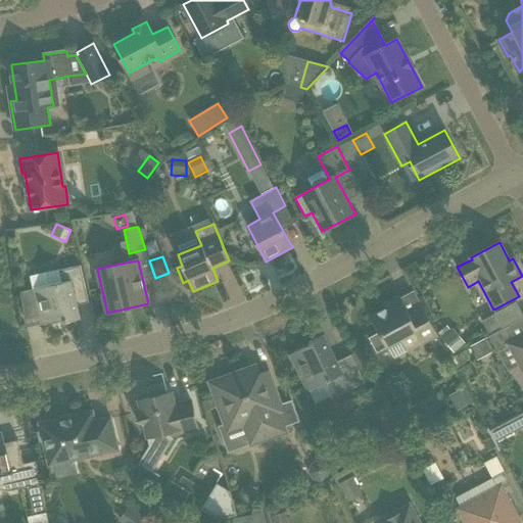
[(77,305),(89,302),(81,266),(31,277),(42,325),(64,320),(65,323),(80,320),(77,305)]
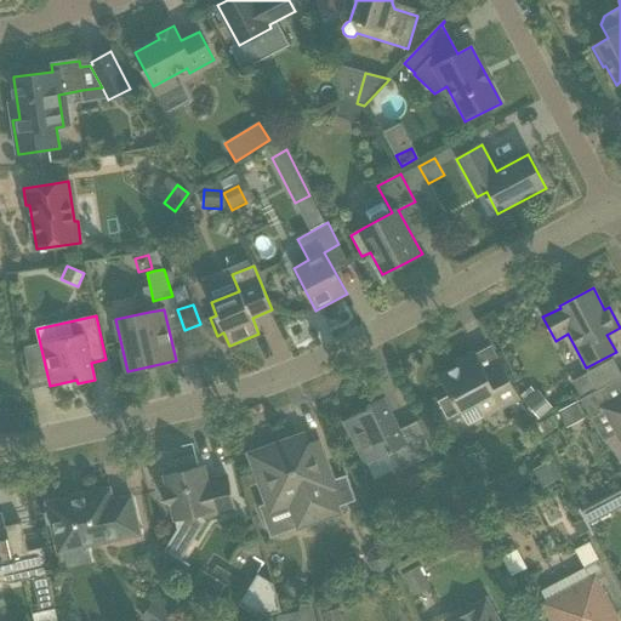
[(489,379),(474,351),(455,362),(459,366),(440,376),(450,396),(439,402),(448,419),(460,412),(477,404),(484,417),(520,398),(505,370),(489,379)]
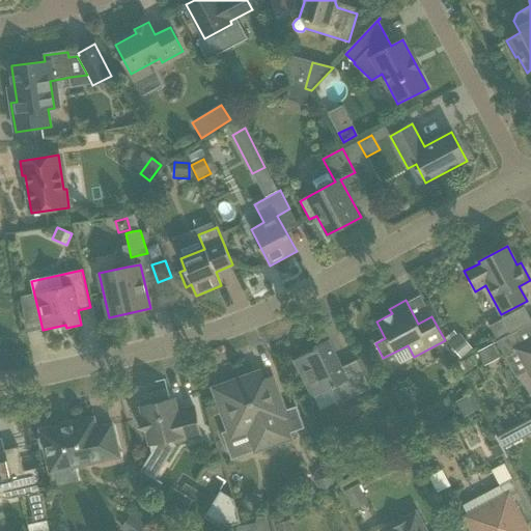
[(530,323),(497,341),(505,358),(518,351),(530,374),(530,323)]
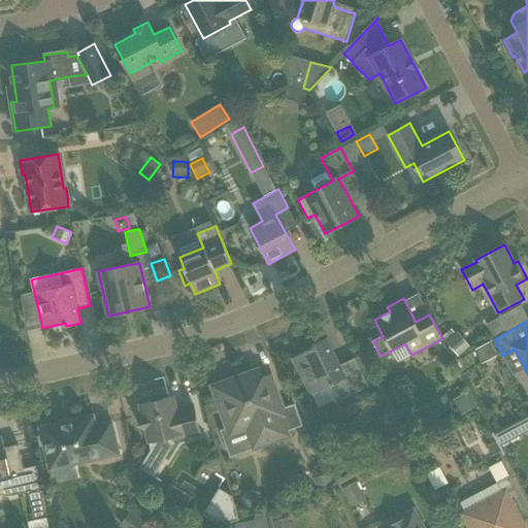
[(457,331),(455,333),(451,329),(442,336),(446,340),(458,355),(469,345),(457,331)]
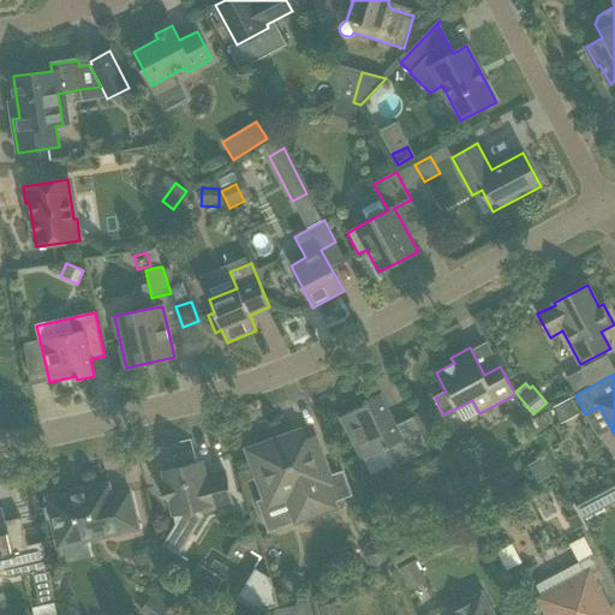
[(395,425),(381,394),(364,402),(365,405),(341,417),(362,460),(387,448),(396,466),(429,451),(413,417),(395,425)]
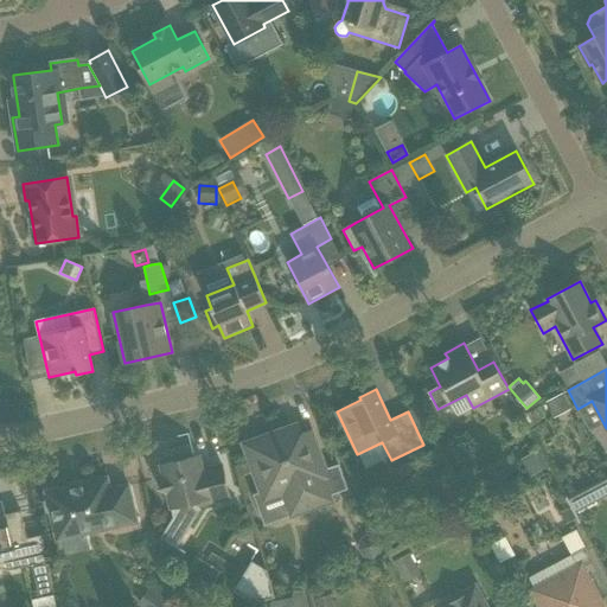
[(563,394),(547,402),(555,419),(572,409),(563,394)]
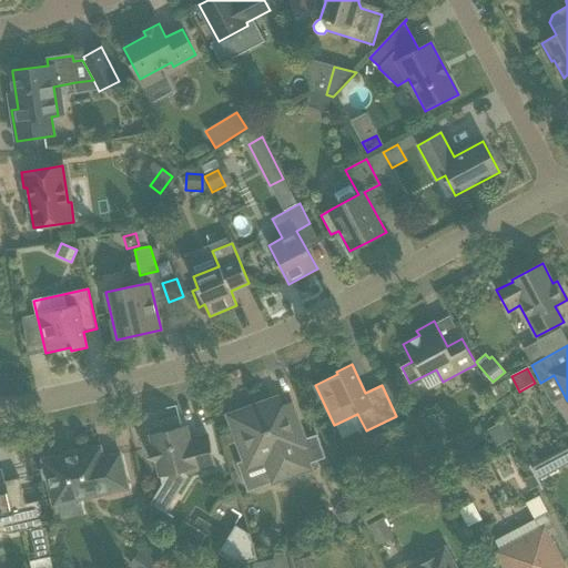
[(305,439),(293,404),(270,412),(266,402),(227,415),(244,464),(263,457),(272,484),(312,469),(310,465),(326,458),(317,435),(305,439)]
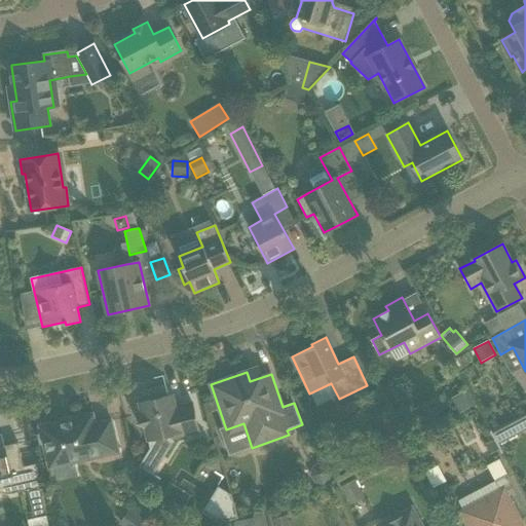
[(365,396),(372,410),(384,403),(377,389),(365,396)]
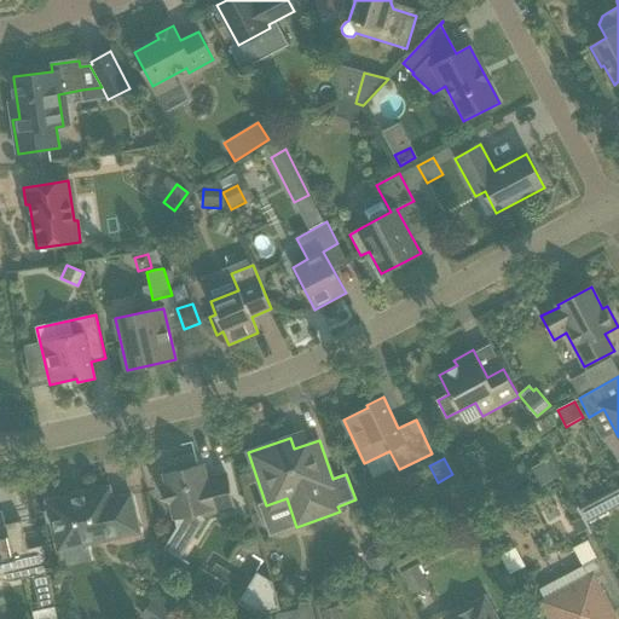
[(557,478),(550,463),(533,472),(541,486),(557,478)]
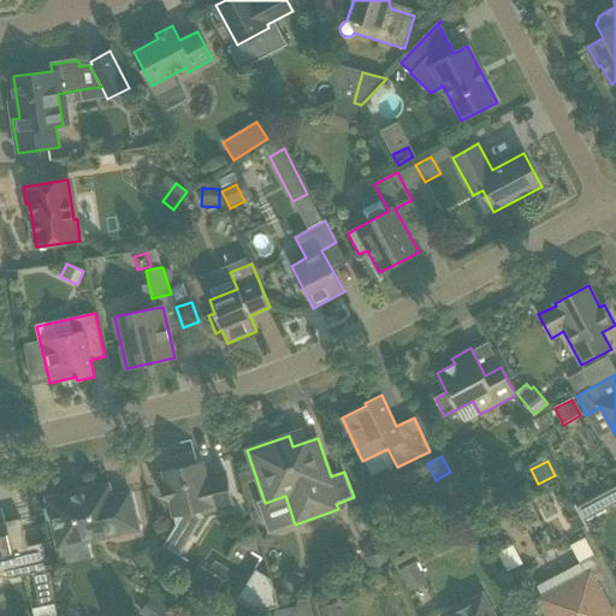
[(203,519),(203,513),(234,505),(225,472),(206,477),(202,462),(163,473),(166,487),(161,496),(170,502),(173,515),(177,526),(193,535),(199,526),(203,519)]
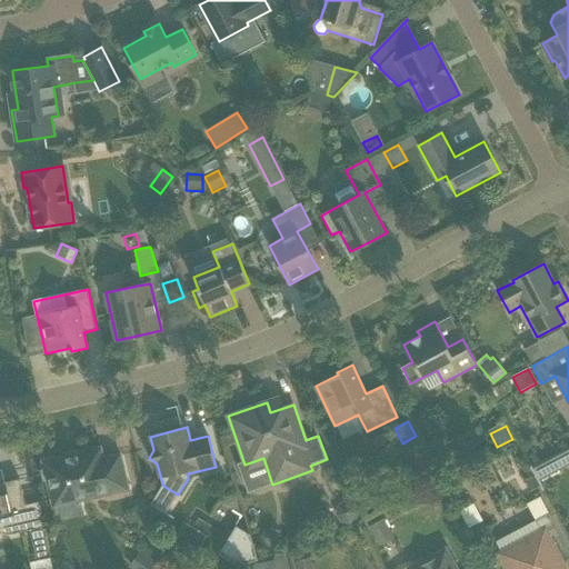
[(129,489),(121,456),(120,455),(103,458),(101,448),(78,453),(77,451),(66,453),(66,456),(42,461),(45,468),(42,472),(45,480),(48,482),(53,507),(55,507),(79,501),(129,489)]
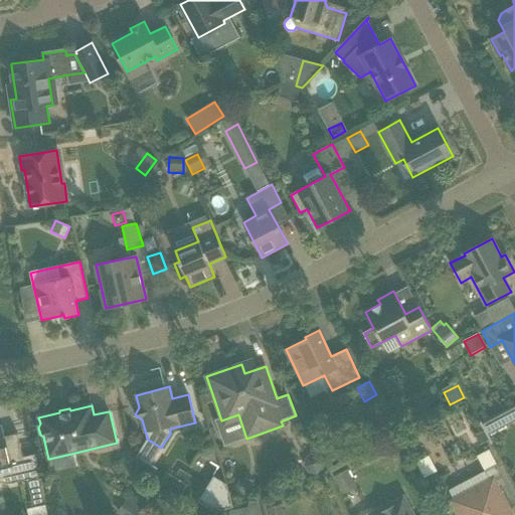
[(514,405),(483,423),(487,433),(514,417),(514,405)]
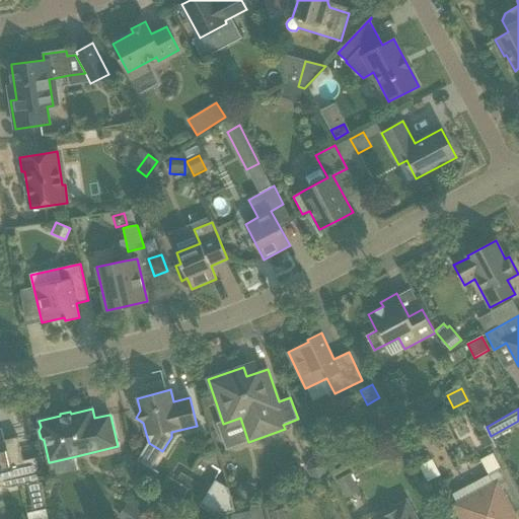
[(127,436),(123,412),(114,413),(118,438),(127,436)]
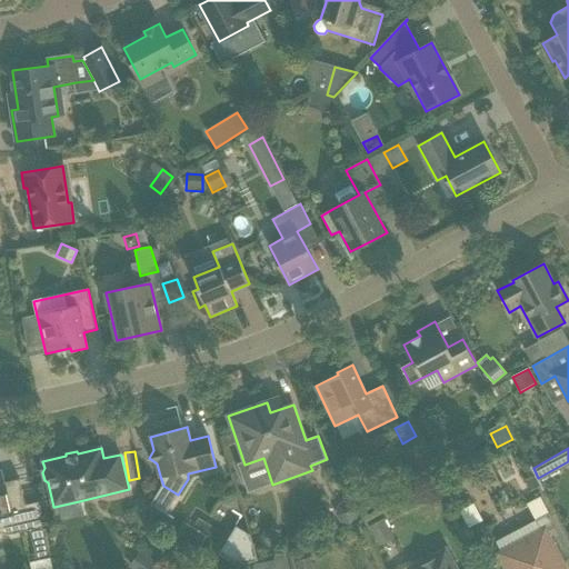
[(26,505),(20,480),(5,483),(2,470),(0,470),(0,531),(2,533),(11,533),(30,530),(45,527),(39,502),(26,505)]
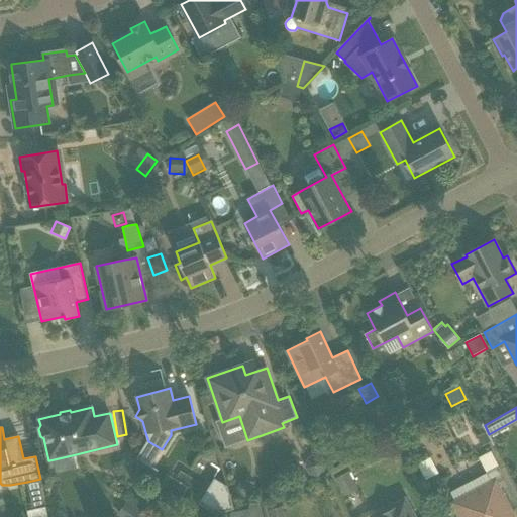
[(477,436),(482,447),(492,442),(487,432),(477,436)]
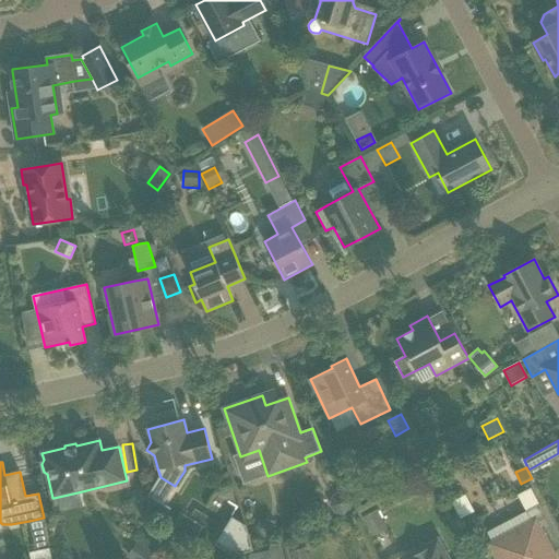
[(330,507),(335,513),(343,516),(351,511),(353,502),(348,495),(340,492),(332,497),(330,507)]
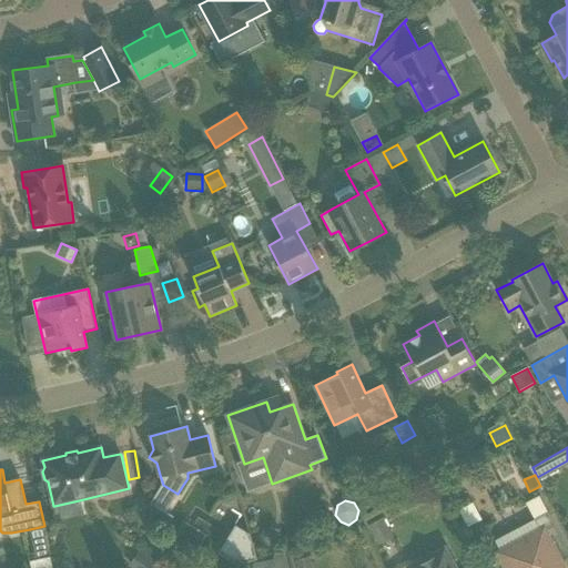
[(495,541),(508,567),(561,567),(558,560),(567,554),(567,549),(548,513),(495,541)]
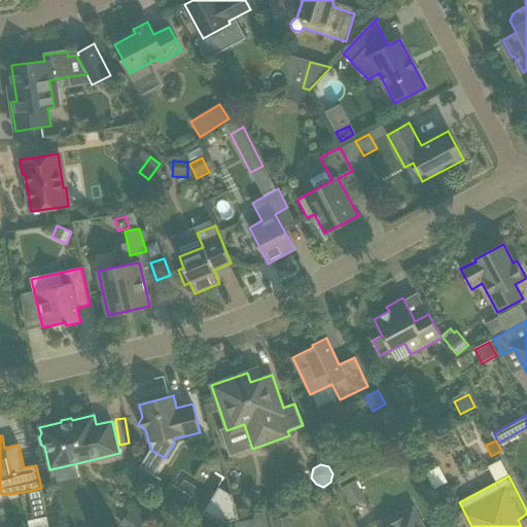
[(346,496),(361,488),(356,480),(341,487),(346,496)]
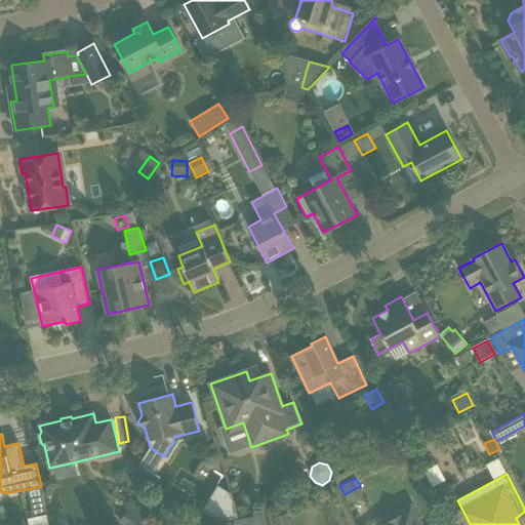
[(254,502),(257,497),(256,492),(249,487),(243,490),(240,495),(242,501),(248,505),(254,502)]
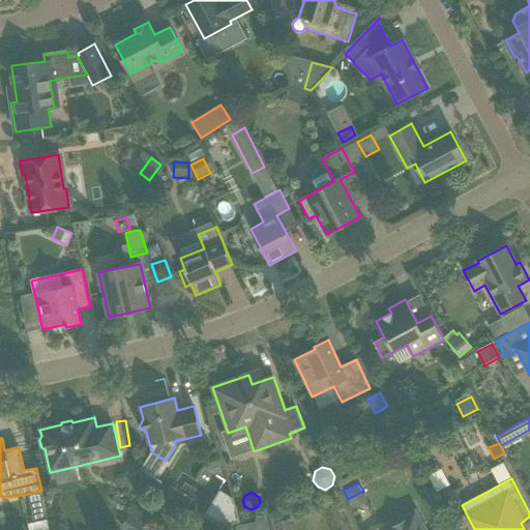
[(226,494),(209,520),(221,527),(227,525),(240,521),(233,498),(226,494)]
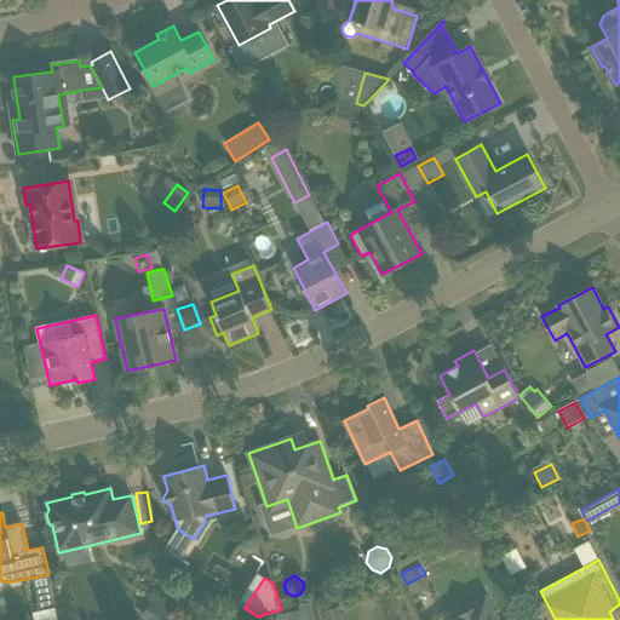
[(51,584),(35,587),(40,608),(56,604),(51,584)]
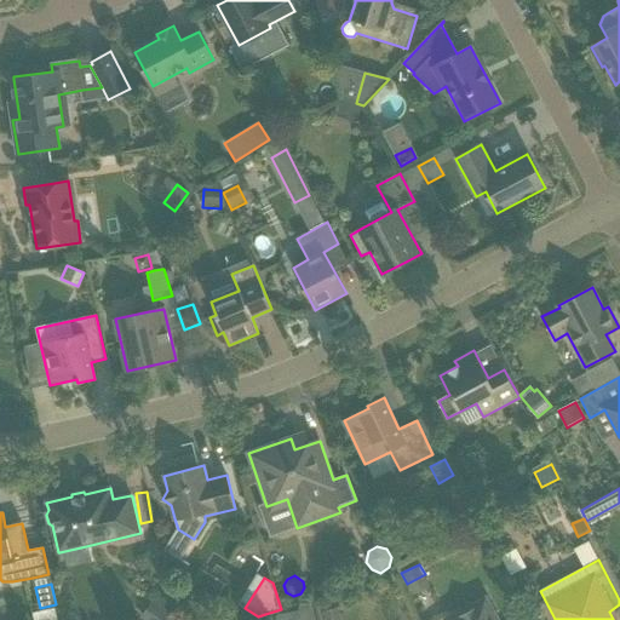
[(500,619),(487,595),(442,619),(500,619)]
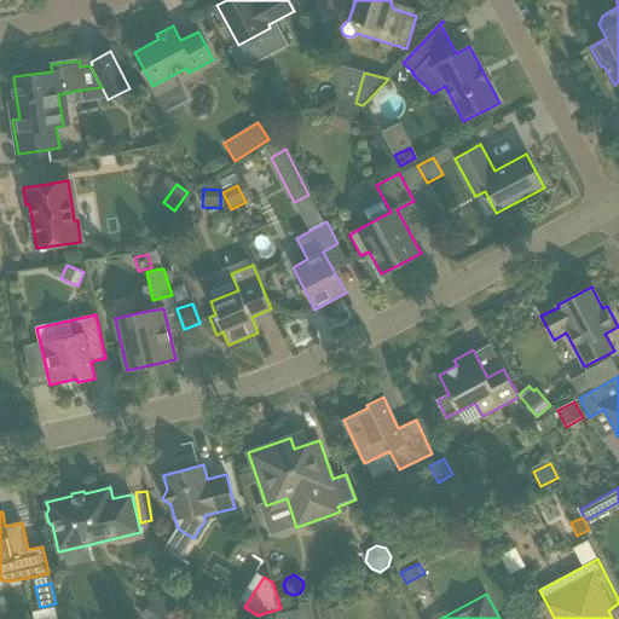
[(155,600),(142,618),(143,618),(163,618),(171,612),(155,600)]
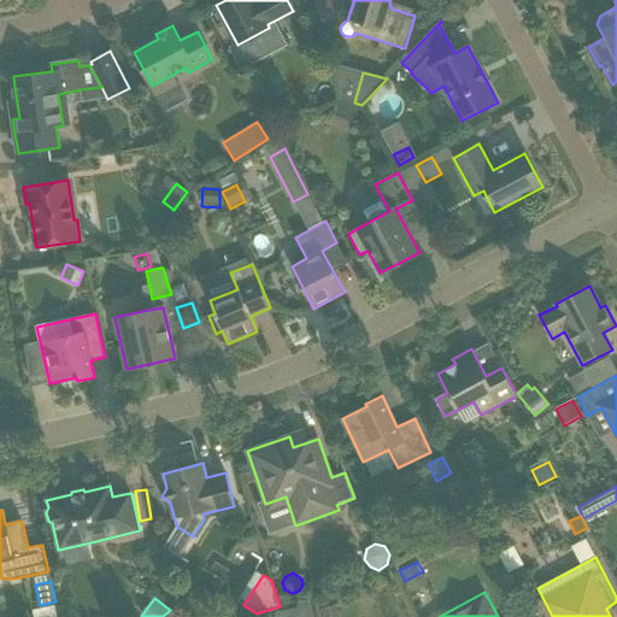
[(297,604),(298,607),(299,616),(313,616),(309,600),(297,604)]
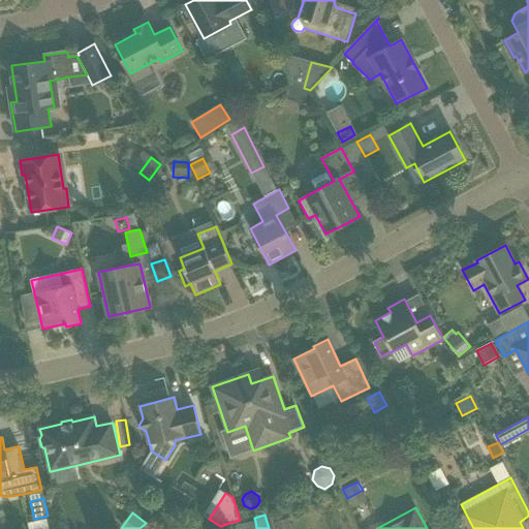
[(274,522),(276,528),(290,528),(287,518),(274,522)]
